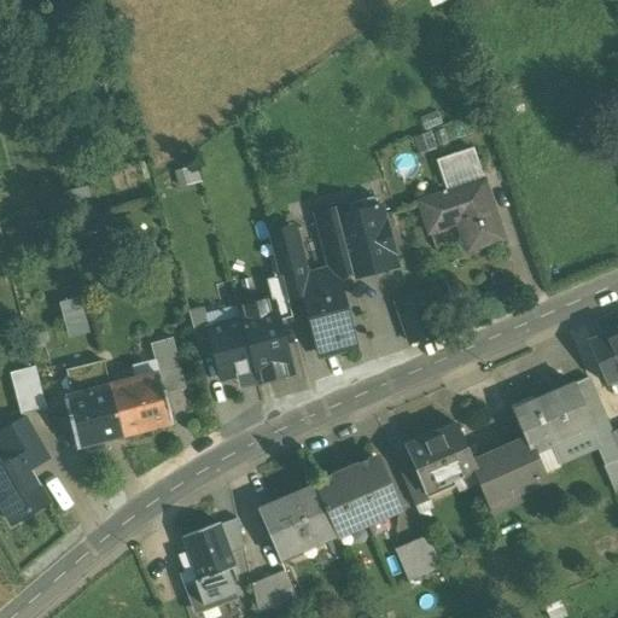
[(483,182),(419,204),(427,228),(455,219),(467,254),(502,242),(483,182)]
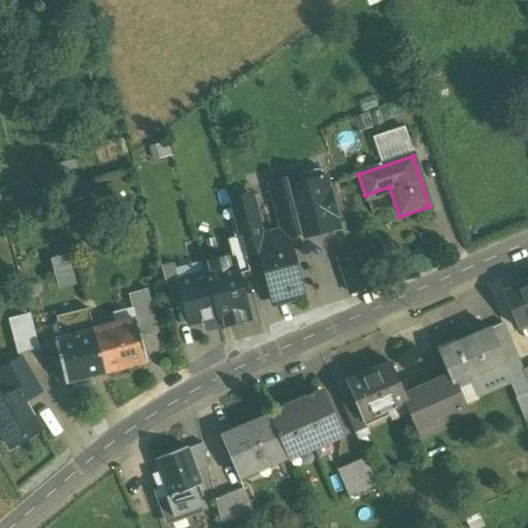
[(325,171),(288,179),(299,233),(336,225),(325,171)]
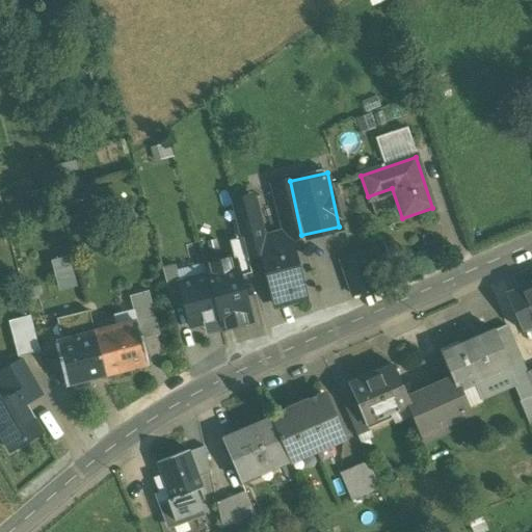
[(290,188),(275,192),(285,228),(299,223),(290,188)]
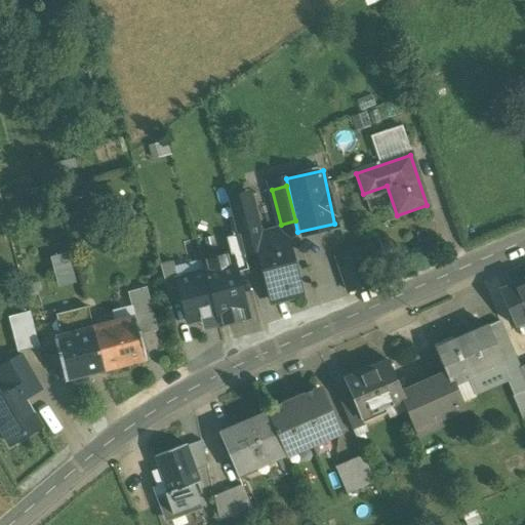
[(247,196),(230,200),(239,235),(243,250),(256,247),(271,301),(300,294),(283,231),(258,238),(247,196)]
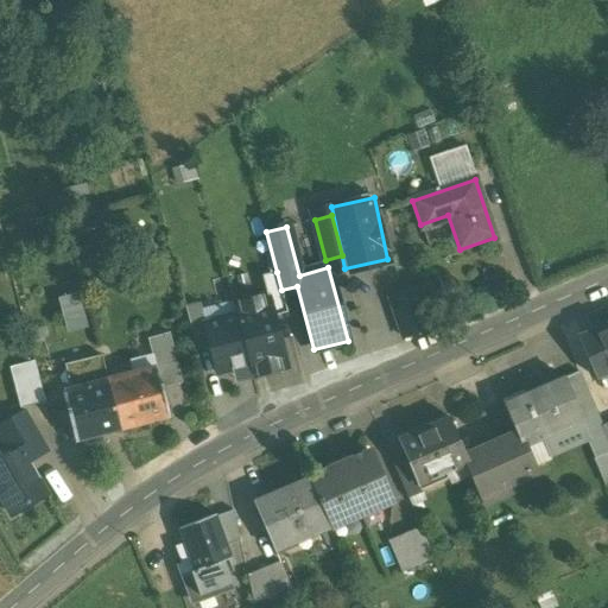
[(277,272),(261,276),(266,295),(267,295),(273,317),(287,314),(282,290),(277,272)]
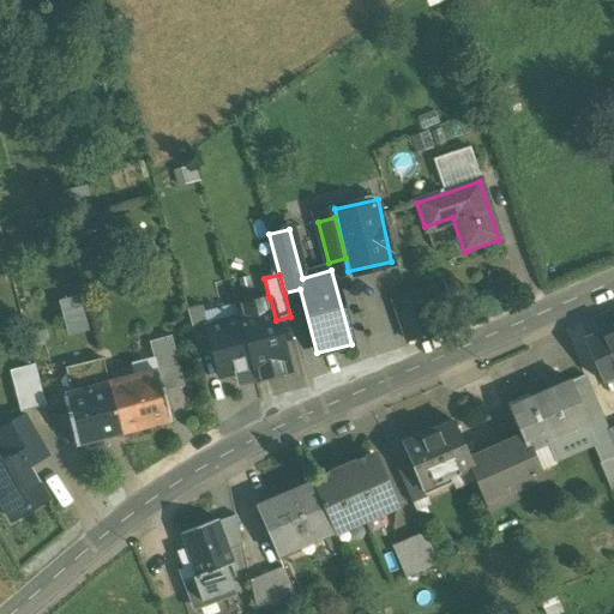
[(62,333),(83,331),(78,295),(58,299),(62,333)]
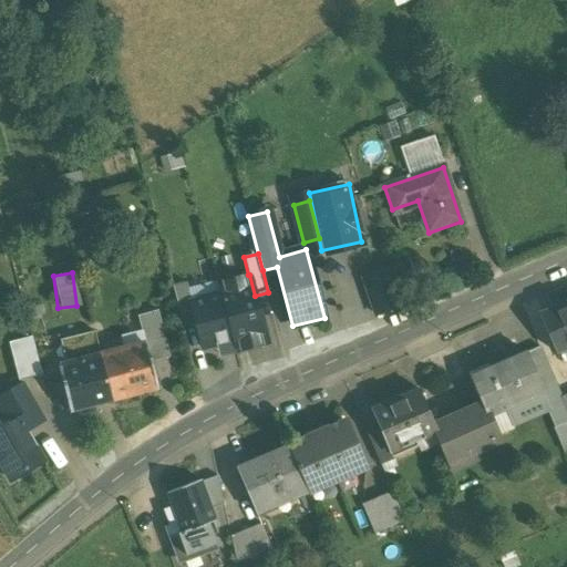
[(248,275),(217,284),(219,294),(220,294),(235,352),(267,343),(255,296),(249,275),(248,275)]
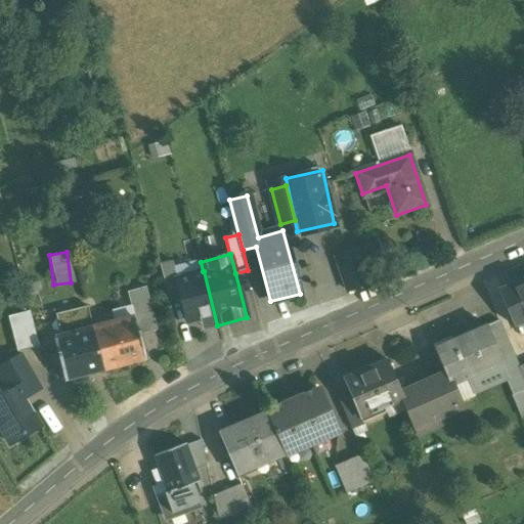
[(172,262),(160,265),(169,301),(180,298),(176,279),(176,278),(172,262)]
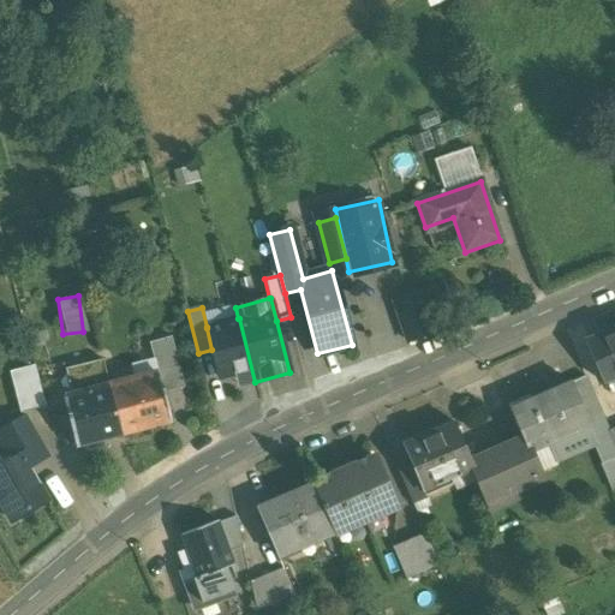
[(207,327),(207,328),(212,350),(220,378),(243,372),(245,384),(255,382),(239,318),(238,318),(207,327)]
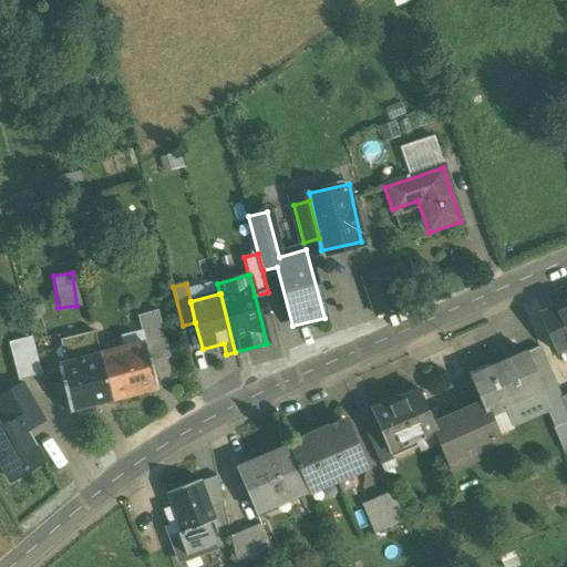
[(566,302),(539,315),(555,352),(566,347),(566,302)]
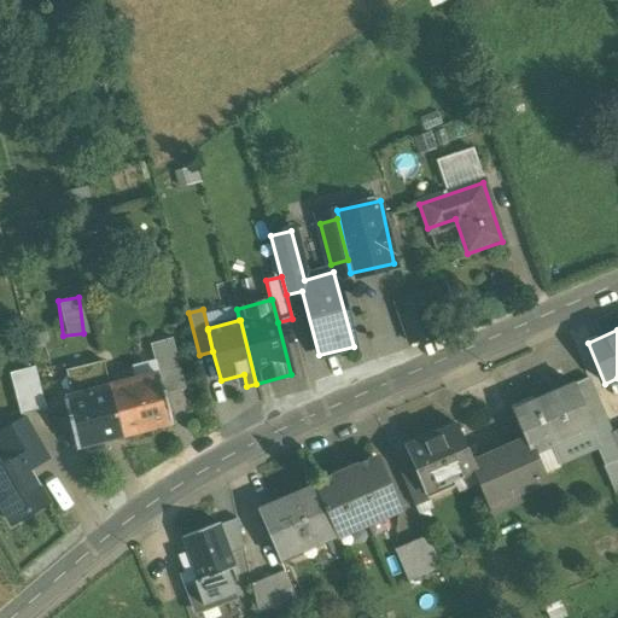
[(159,377),(164,395),(186,390),(173,340),(151,345),(159,377)]
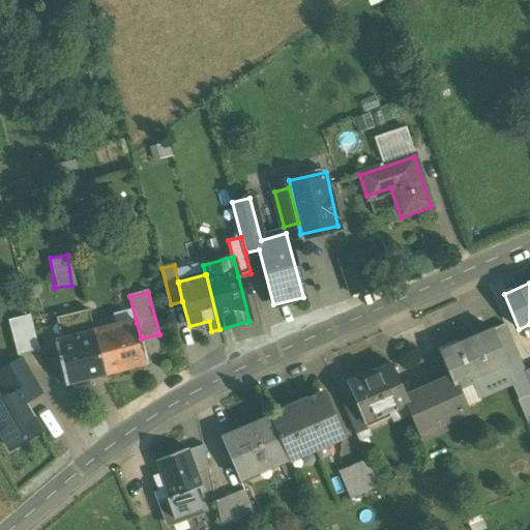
[(88,310),(49,319),(56,344),(94,334),(88,310)]
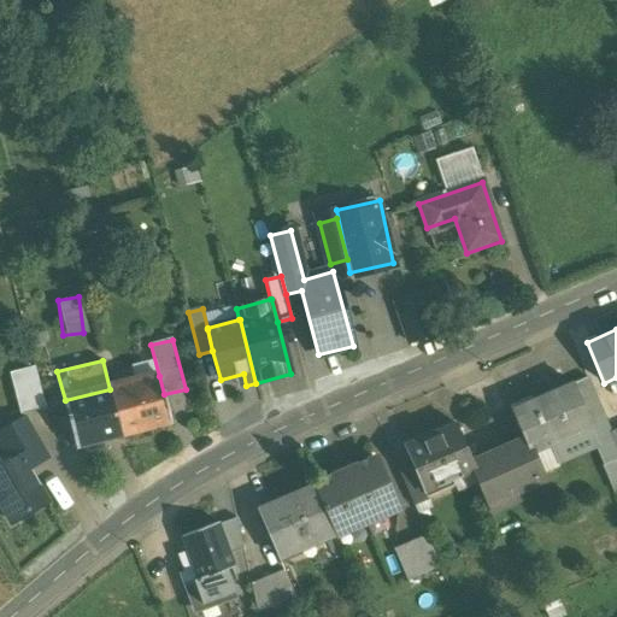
[(30,365),(5,372),(17,412),(42,405),(30,365)]
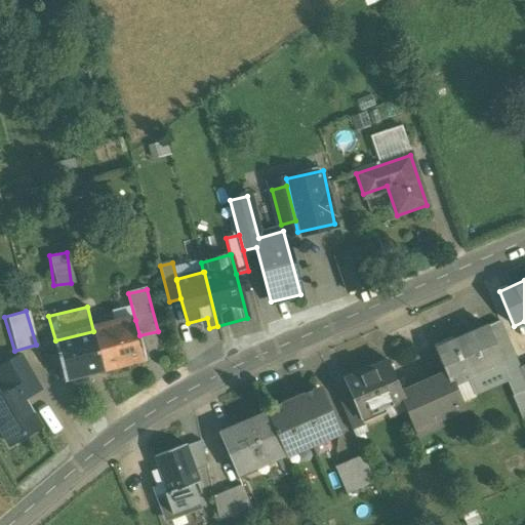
[(135,320),(93,331),(104,370),(146,360),(139,335),(135,320)]
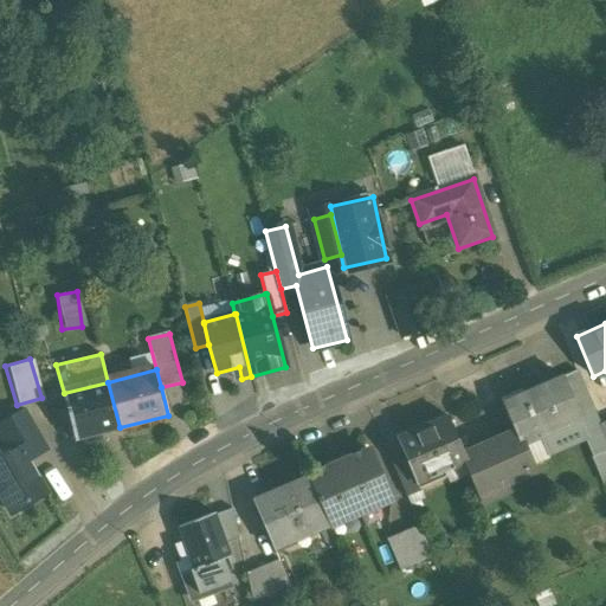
[(594,414),(575,372),(563,376),(578,410),(581,419),(594,414)]
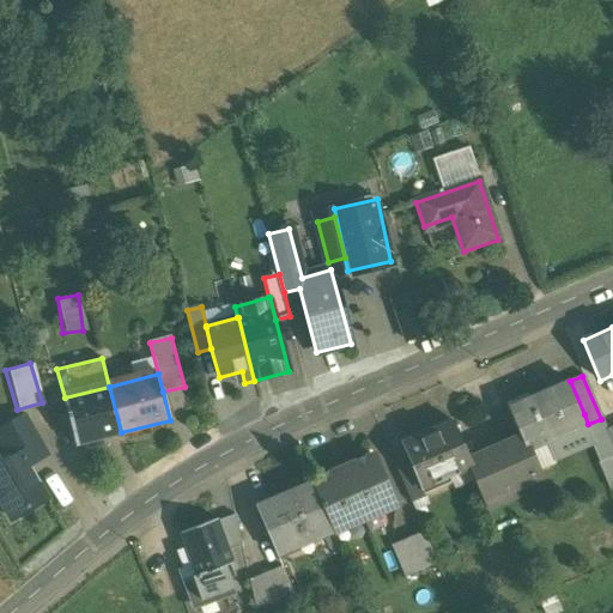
[(528,399),(508,407),(520,437),(526,450),(527,450),(546,442),(542,432),(584,414),(570,381),(528,399)]
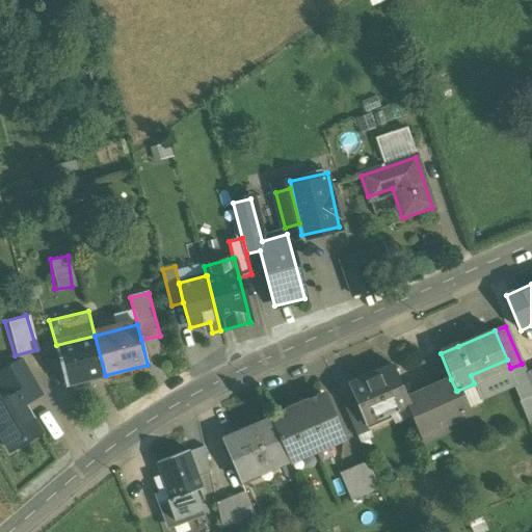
[(95,336),(56,345),(67,386),(105,375),(95,336)]
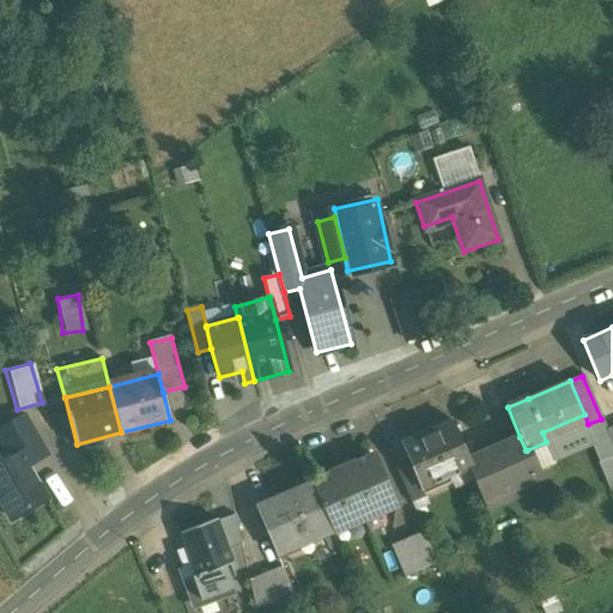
[(527,394),(507,404),(508,407),(528,399),(527,394)]
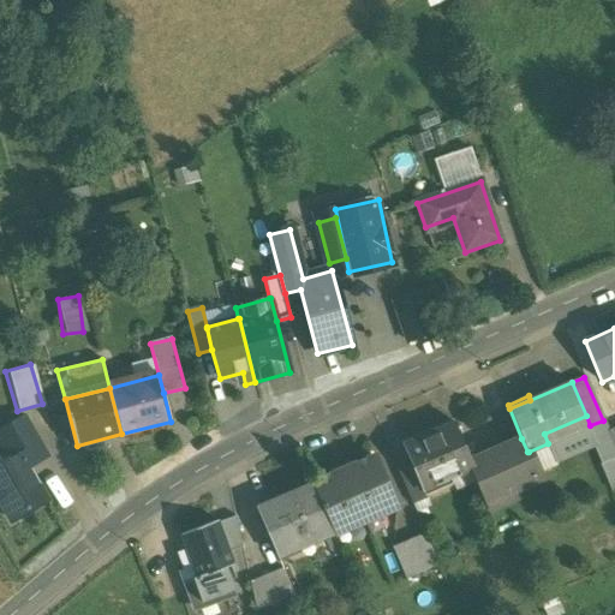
[(586,416),(544,434),(548,443),(554,459),(595,442),(589,427),(590,425),(586,416)]
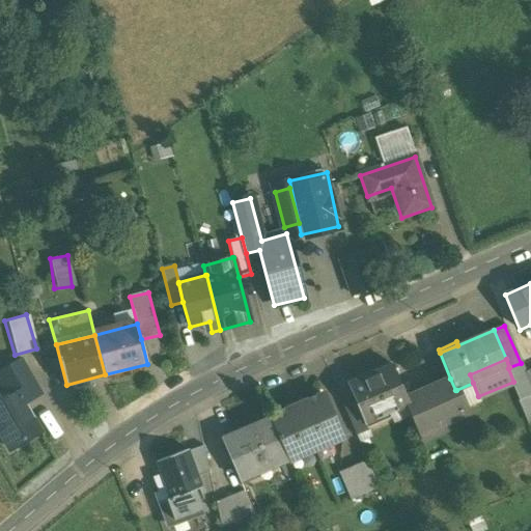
[(22,361),(0,372),(0,390),(4,398),(17,391),(24,403),(40,394),(22,361)]
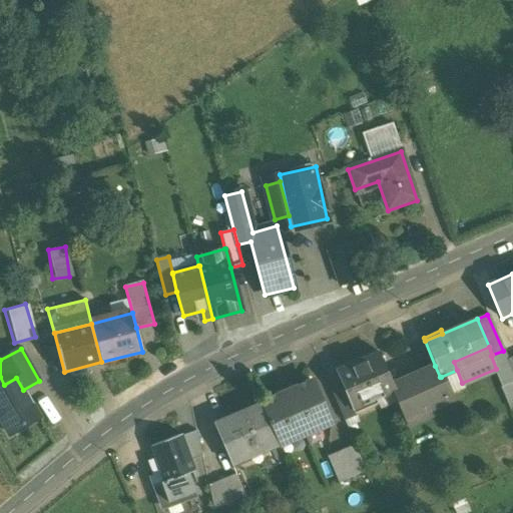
[(379,353),(336,372),(345,393),(352,409),(353,409),(395,391),(396,391),(393,384),(379,353)]
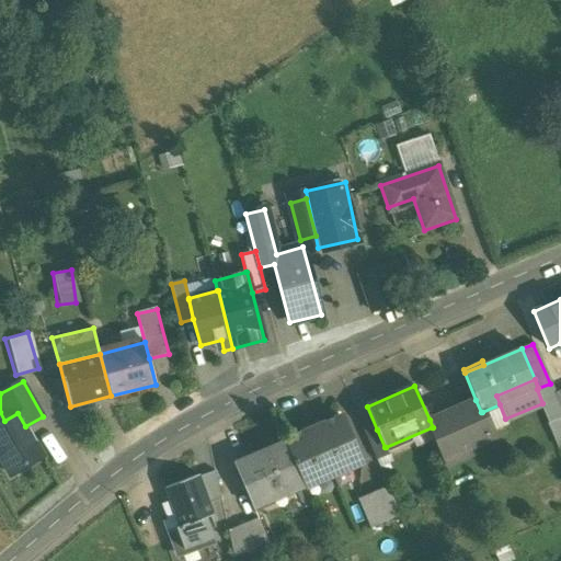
[(481,412),(476,400),(457,408),(473,446),(493,437),(482,412),(481,412)]
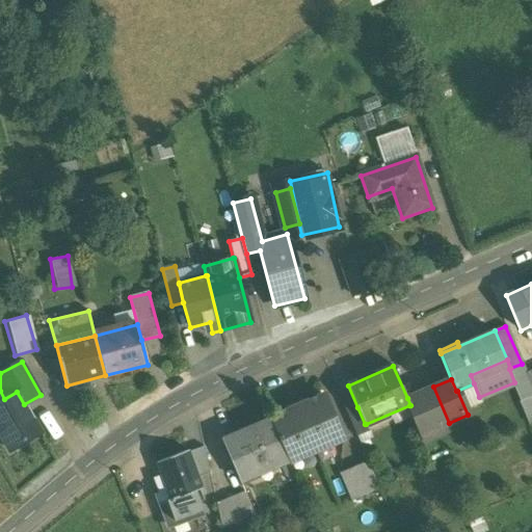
[(433,387),(407,398),(410,405),(409,405),(422,435),(449,423),(433,387)]
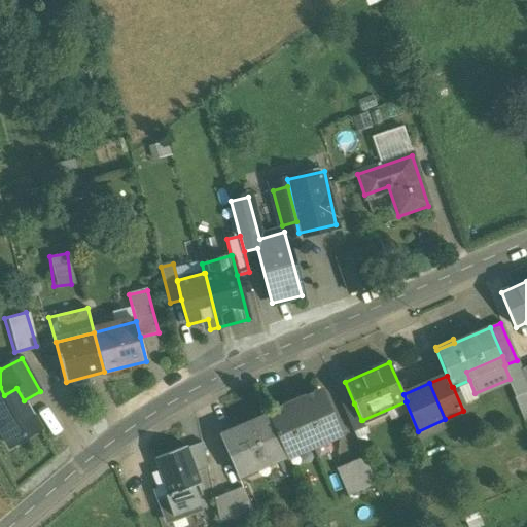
[(4,395),(0,397),(0,429),(10,447),(40,429),(24,400),(16,388),(4,395)]
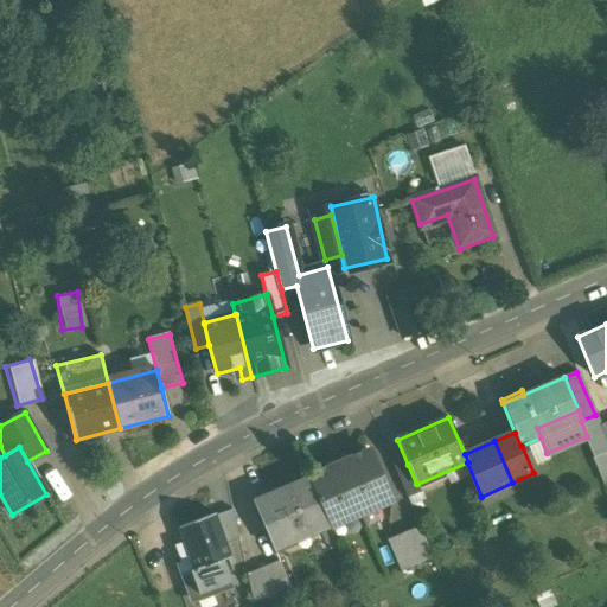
[(369,452),(308,479),(330,528),(390,500),(369,452)]
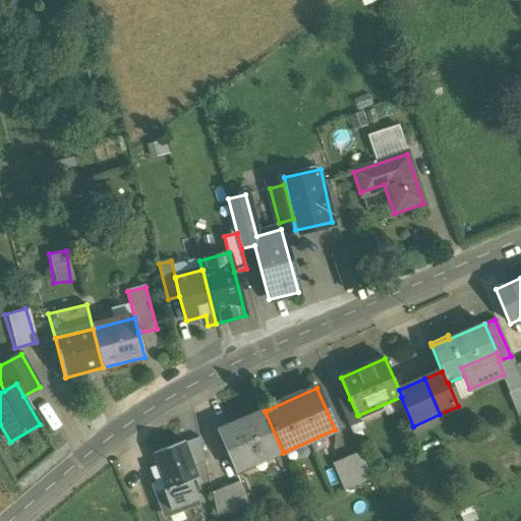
[(520,388),(509,393),(519,416),(520,414),(520,388)]
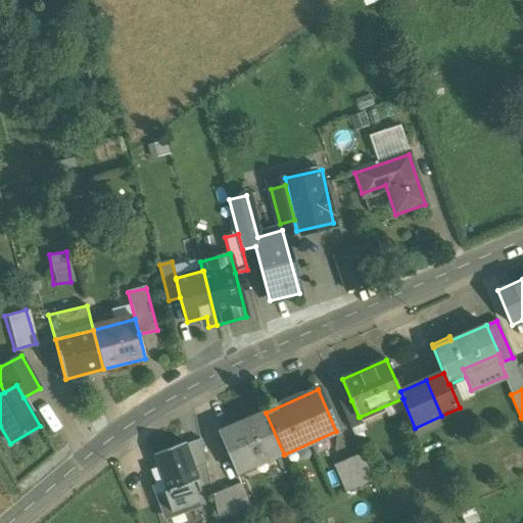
[(359,417),(351,400),(340,406),(350,428),(363,423),(360,417),(359,417)]
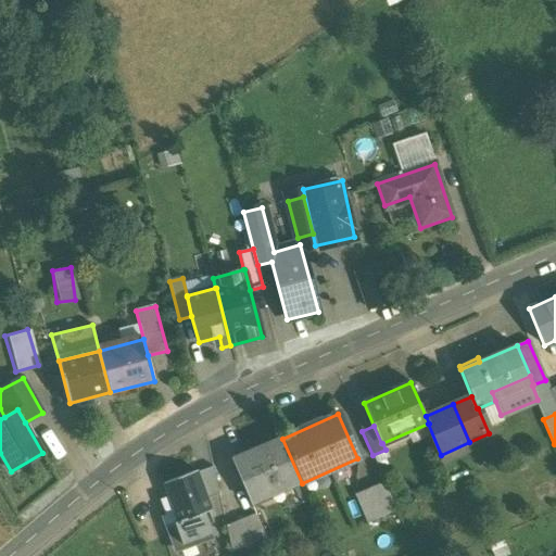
[(283,439),(232,460),(251,505),(302,483),(283,439)]
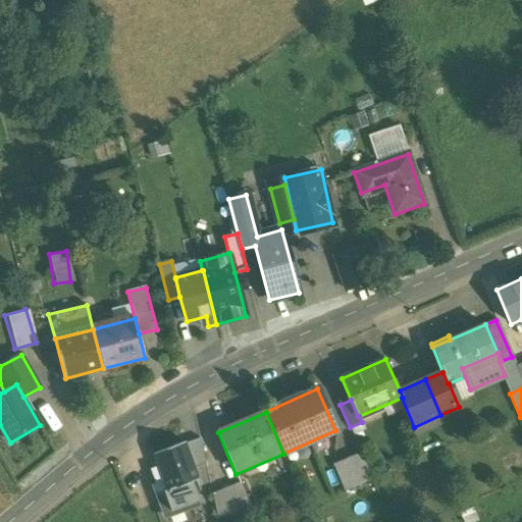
[(200,438),(186,445),(195,469),(206,465),(200,438)]
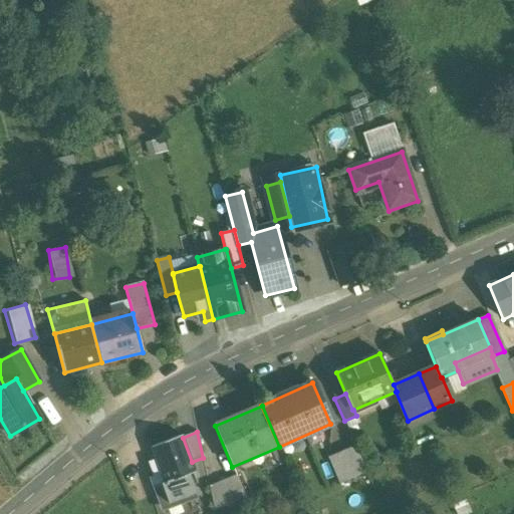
[(158,465),(146,469),(161,507),(196,494),(189,476),(196,473),(192,462),(183,438),(182,437),(152,448),(158,465)]
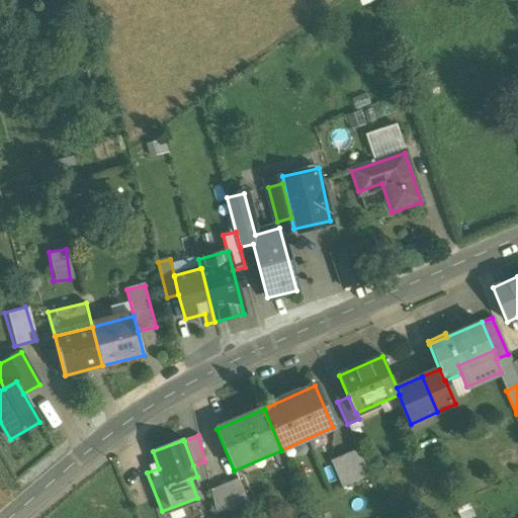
[(358,450),(331,462),(342,488),(369,477),(358,450)]
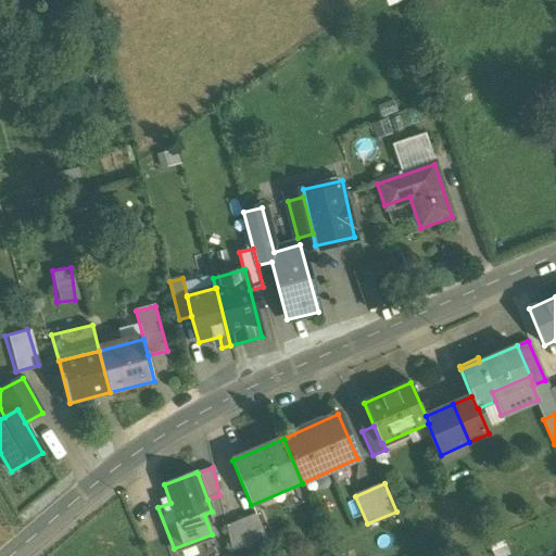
[(255,514),(226,527),(228,538),(231,553),(231,554),(266,539),(255,514)]
